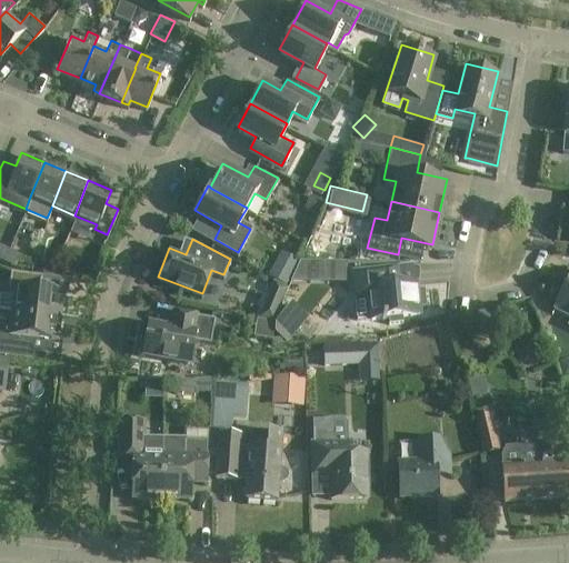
[(0,254),(3,257),(9,247),(9,245),(0,240),(0,254)]
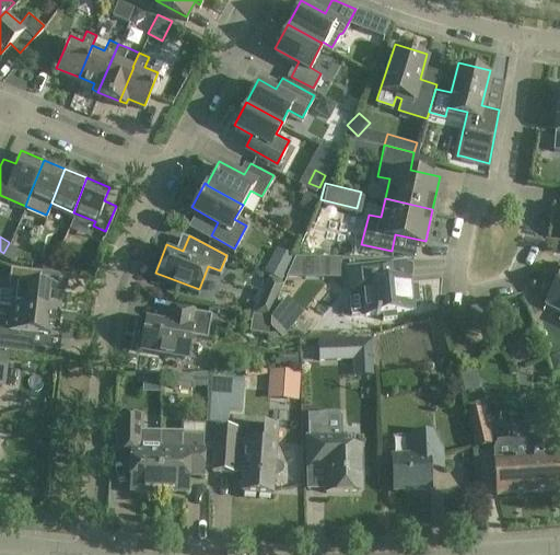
[(9,243),(3,253),(14,258),(20,247),(9,242),(9,243)]
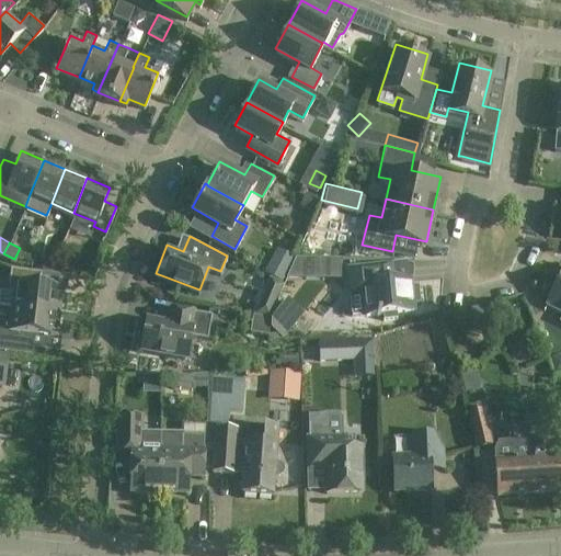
[(292,256),(278,249),(267,271),(281,278),(292,256)]
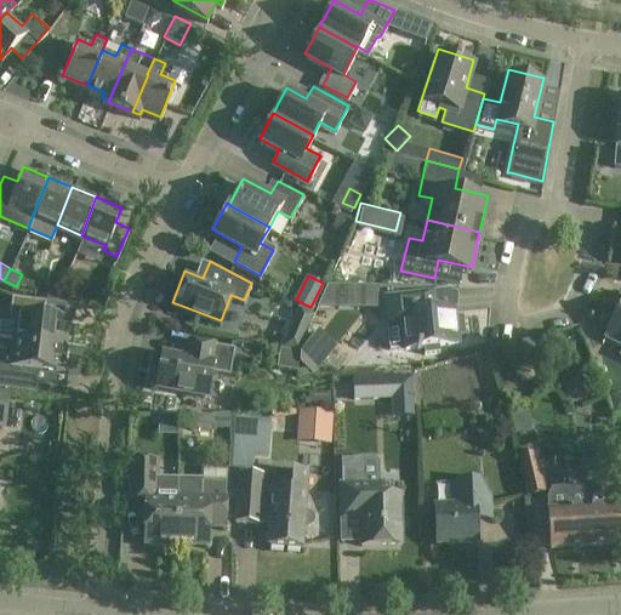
[(349,299),(364,309),(379,291),(364,280),(349,299)]
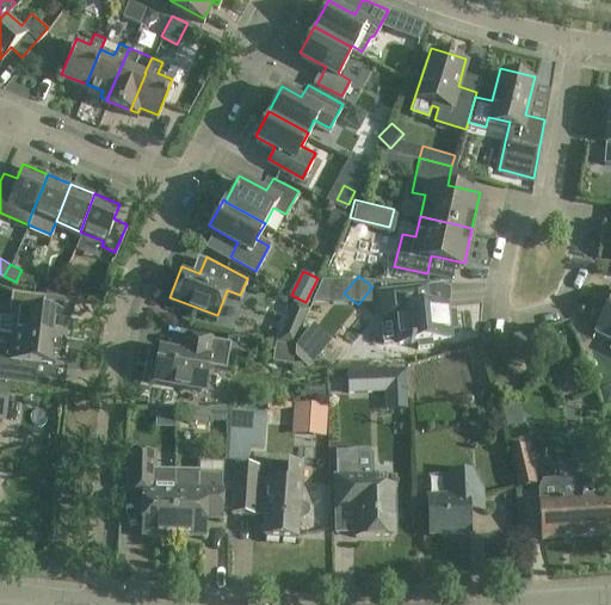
[(455,307),(448,308),(446,301),(423,303),(420,284),(380,289),(384,339),(400,339),(417,338),(417,345),(433,343),(432,335),(450,334),(449,327),(457,327),(455,307)]
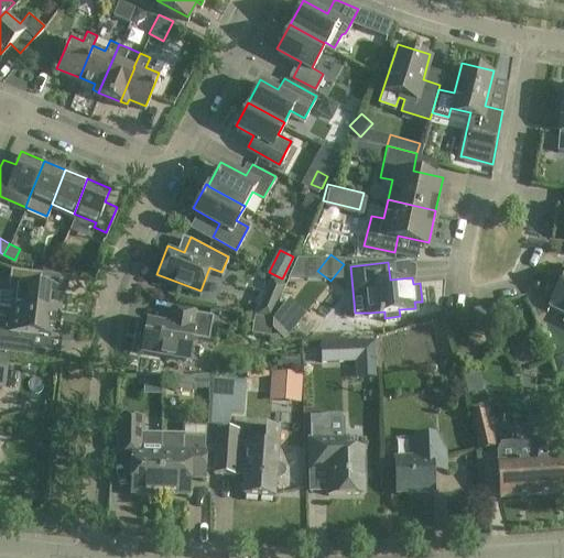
[(9,281),(8,288),(12,290),(11,304),(60,309),(63,285),(40,283),(41,270),(11,265),(9,281)]
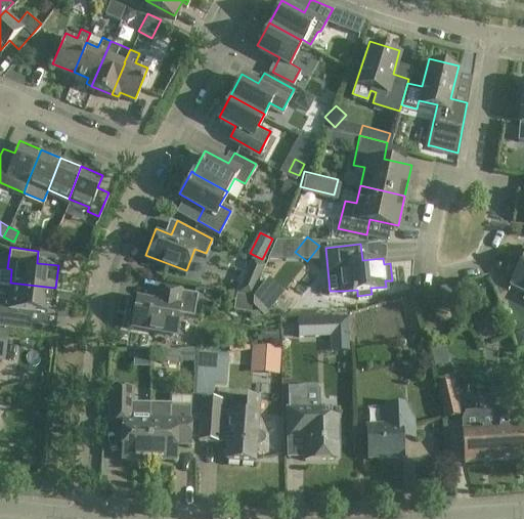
[(523,253),(510,280),(523,288),(523,293),(522,297),(523,298),(523,253)]
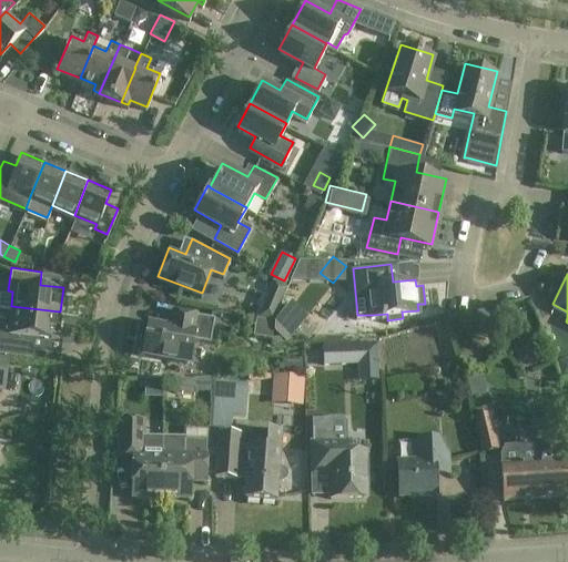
[(256,315),(273,318),(273,317),(287,284),(273,277),(256,315)]
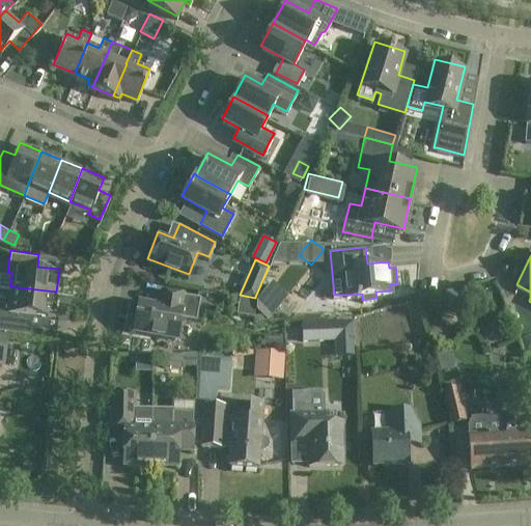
[(272,279),(256,299),(255,307),(268,317),(287,292),(272,279)]
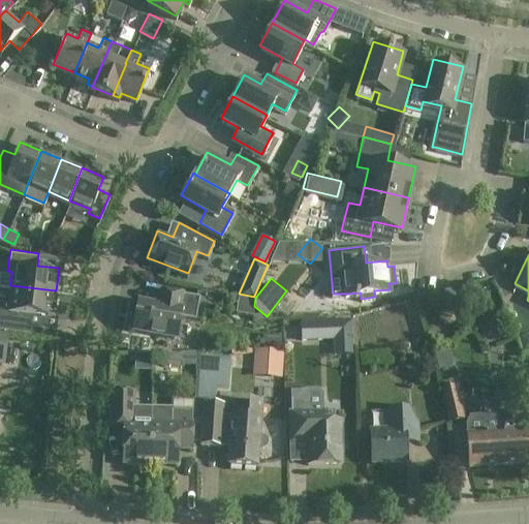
[(459,303),(453,284),(432,291),(439,310),(459,303)]
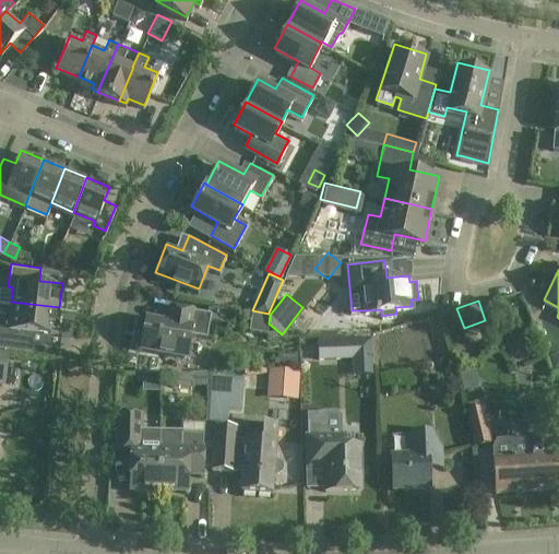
[(59,307),(11,302),(9,317),(0,315),(0,344),(31,349),(33,329),(56,331),(59,307)]
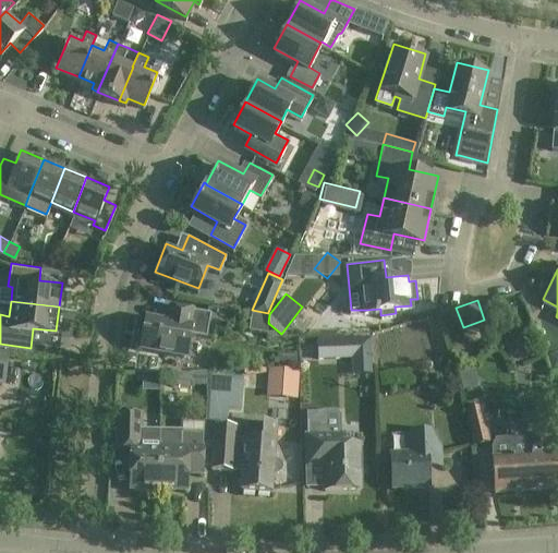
[(210,311),(170,303),(168,319),(146,315),(141,347),(186,355),(190,332),(206,334),(210,311)]
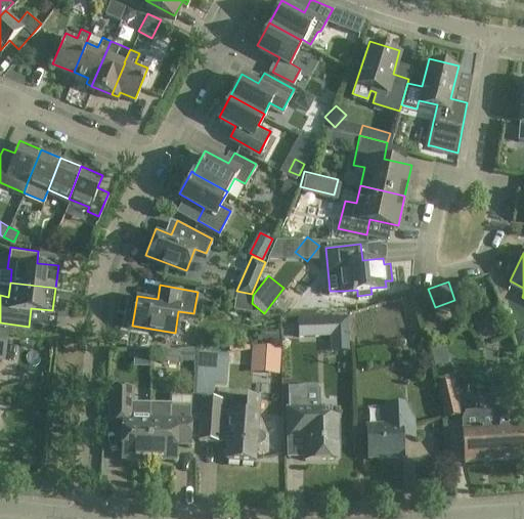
[(252,294),(236,291),(235,291),(233,306),(251,309),(252,294)]
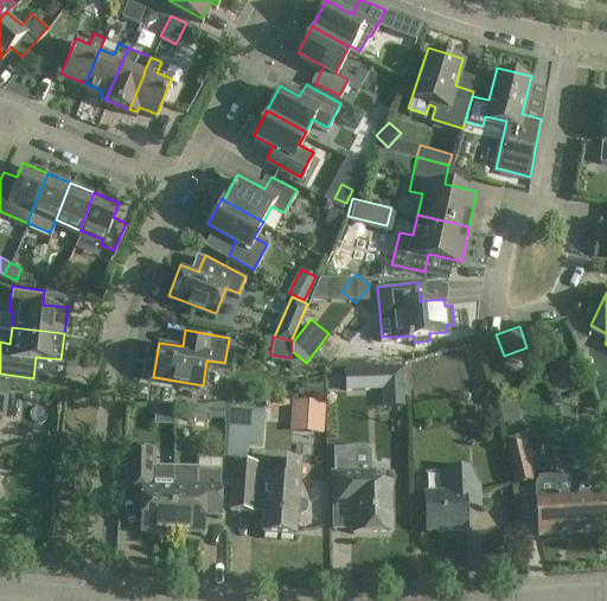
[(345,365),(345,388),(384,387),(384,404),(404,404),(403,364),(345,365)]
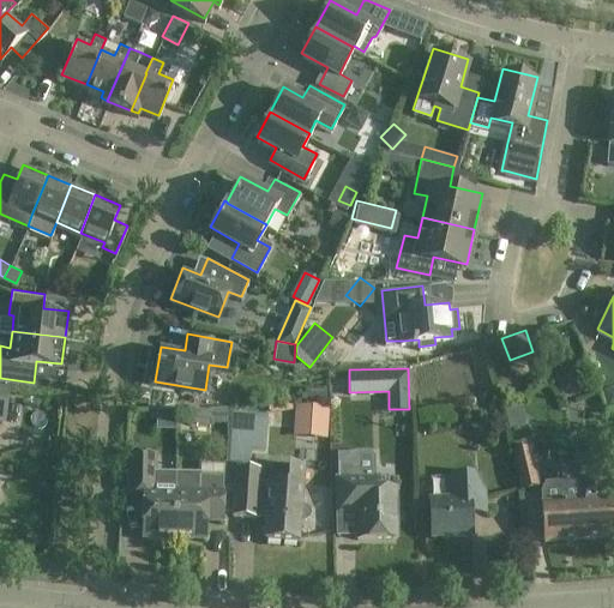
[(305,398),(330,398),(329,384),(305,385),(305,398)]
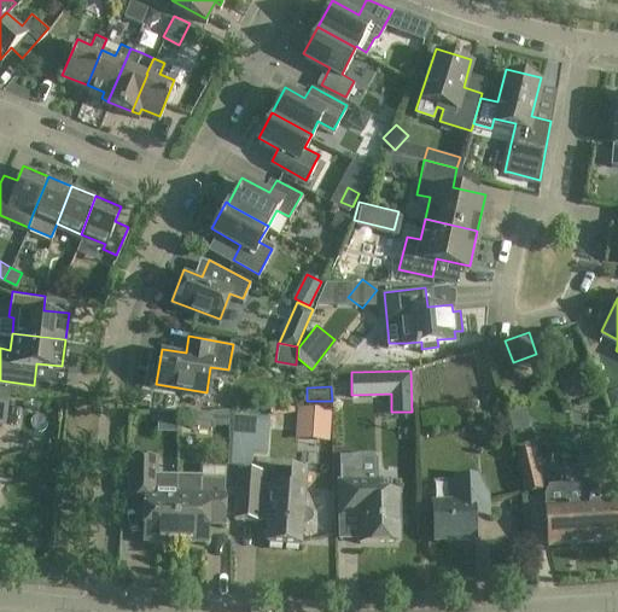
[(617,406),(617,388),(606,391),(610,408),(617,406)]
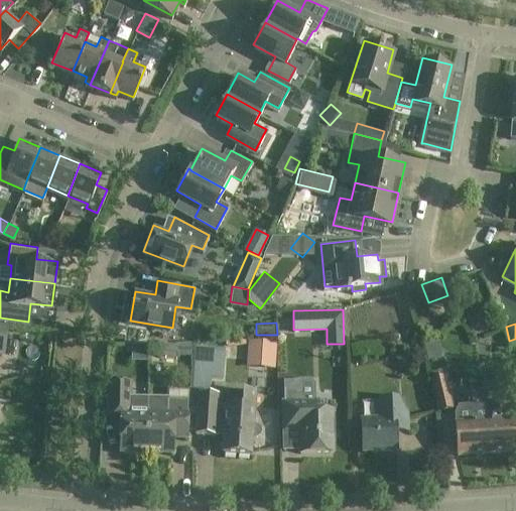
[(275,338),(249,337),(248,357),(274,359),(275,338)]
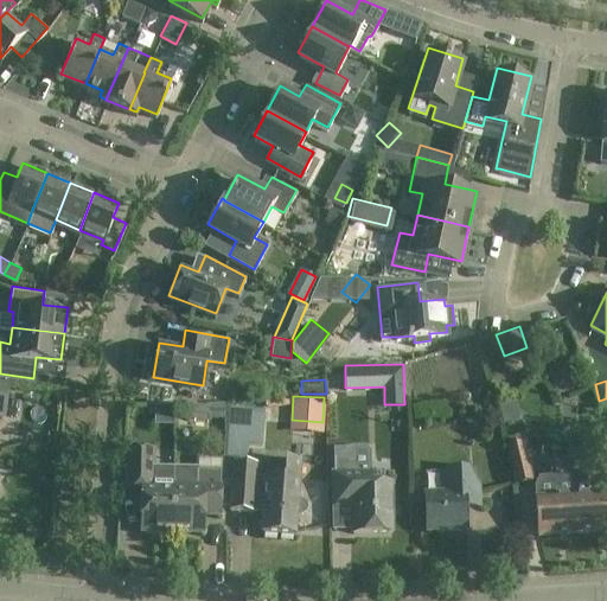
[(209,401),(184,400),(183,416),(209,417),(209,401)]
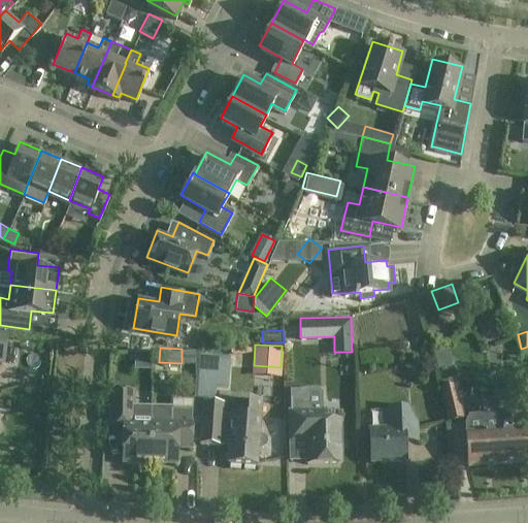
[(197,394),(215,395),(216,381),(229,381),(231,351),(200,349),(197,394)]
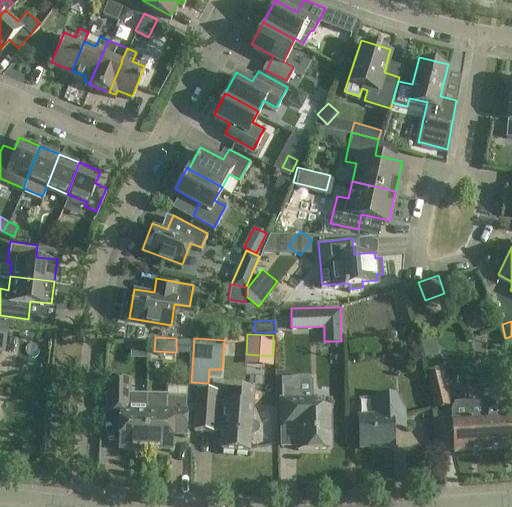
[(449,403),(441,369),(426,373),(434,406),(449,403)]
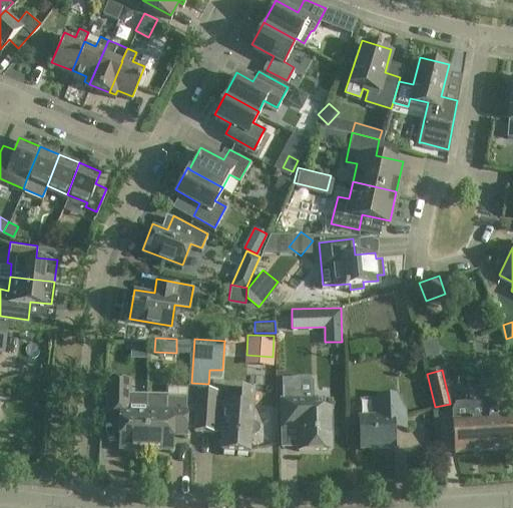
[(312,378),(309,375),(282,375),(283,397),(281,397),(282,420),(298,419),(299,447),(332,446),(331,405),(313,406),(313,396),(312,378)]
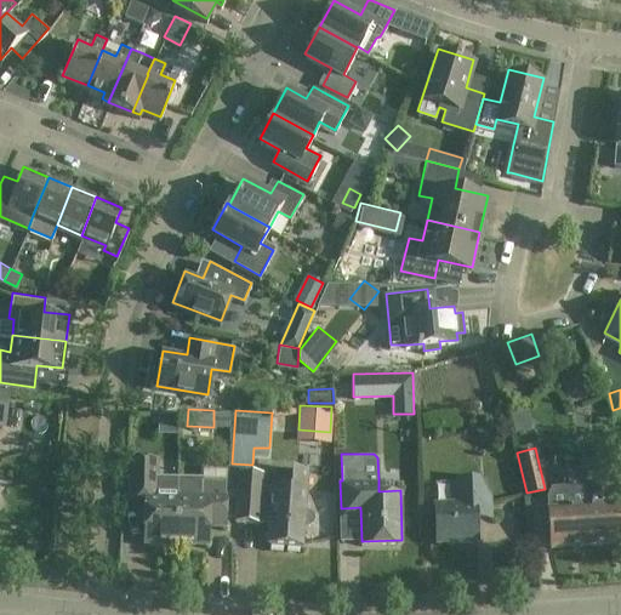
[(146,540),(177,541),(178,473),(158,473),(158,456),(130,456),(130,488),(147,489),(146,540)]
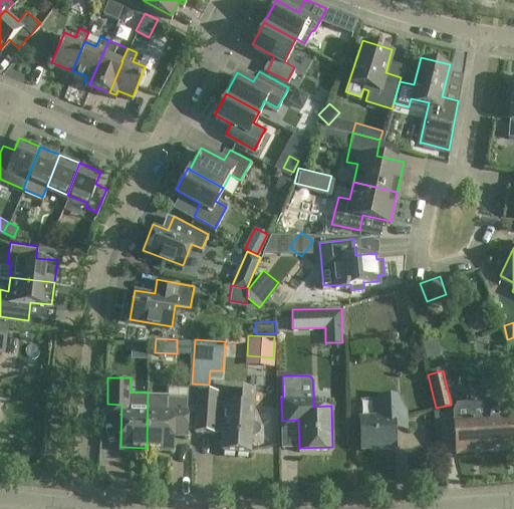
[(242,388),(226,387),(226,401),(218,401),(218,391),(198,390),(195,429),(223,432),(222,449),(250,451),(251,434),(255,433),(259,431),(260,427),(259,423),(256,420),(252,419),(254,388),(242,388)]
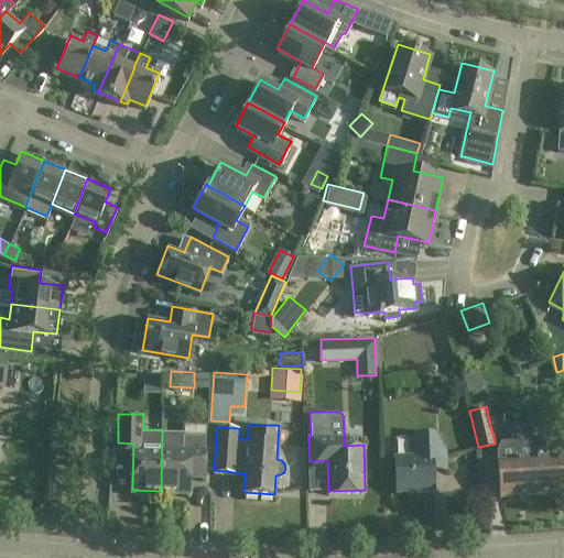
[(563,439),(550,441),(550,427),(514,429),(516,439),(500,440),(498,447),(501,494),(563,489),(563,439)]
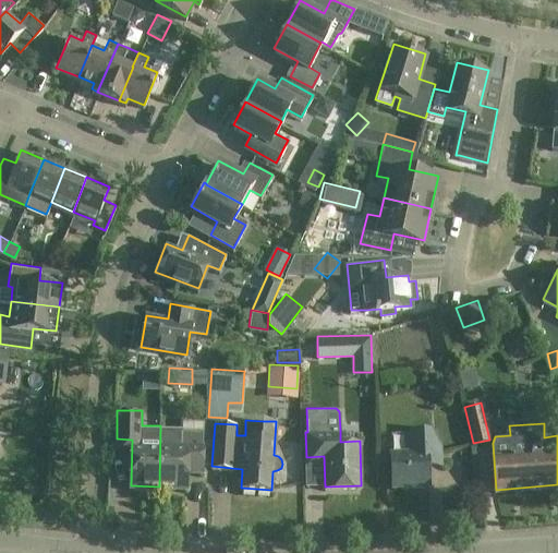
[(160,425),(159,487),(187,487),(187,465),(203,465),(204,430),(204,428),(183,427),(183,425),(160,425)]
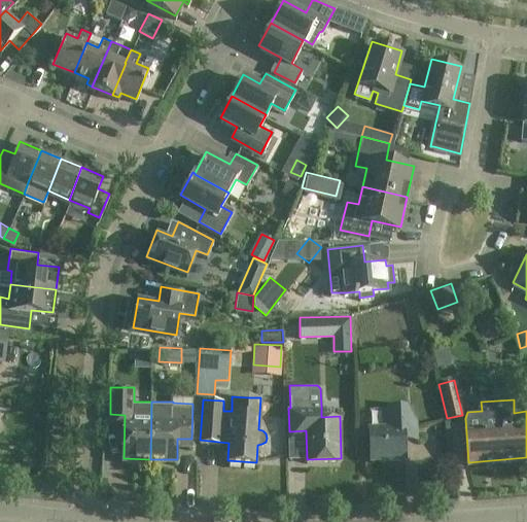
[(415,428),(414,406),(382,408),(383,427),(365,428),(367,459),(403,457),(401,429),(415,428)]
